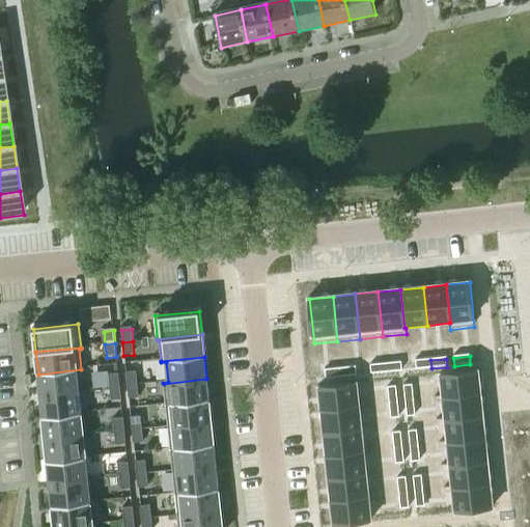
[(430,360),(416,362),(416,370),(431,368),(430,360)]
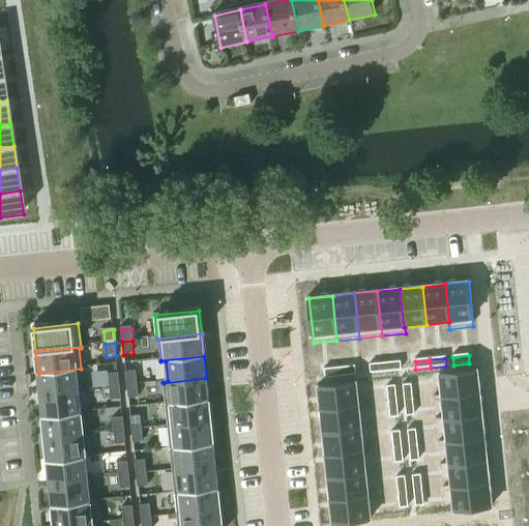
[(401,362),(385,364),(386,373),(402,371),(401,362)]
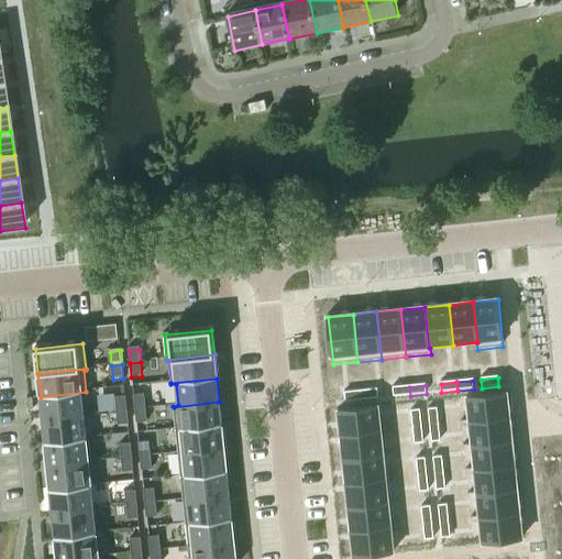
[(409,387),(393,388),(394,397),(410,396),(409,387)]
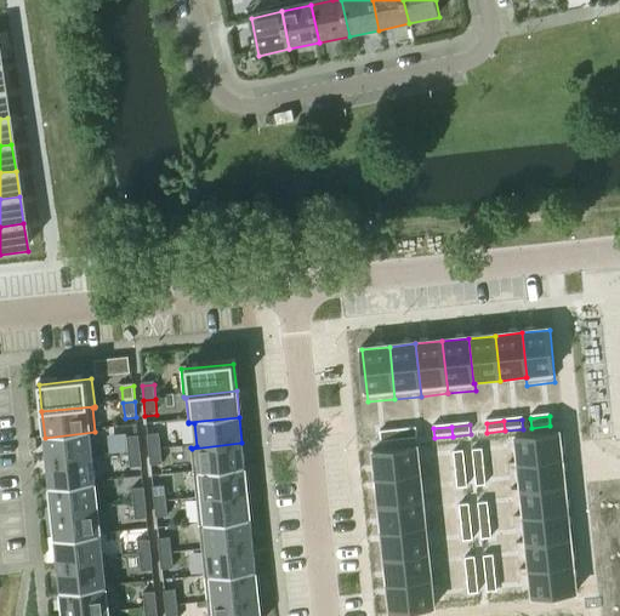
[(416,431),(398,432),(399,441),(417,440),(416,431)]
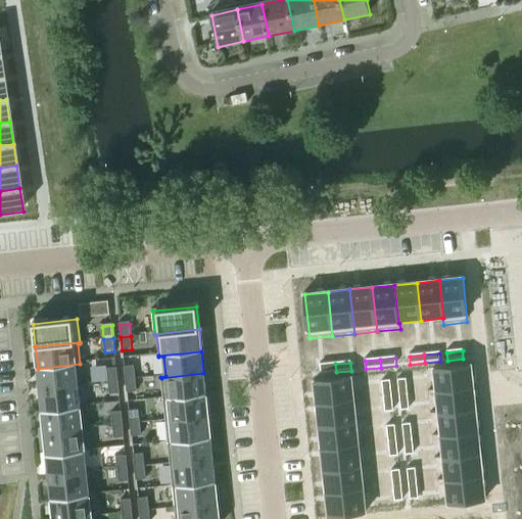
[(80,364),(38,369),(40,390),(78,386),(76,366),(80,365),(80,364)]
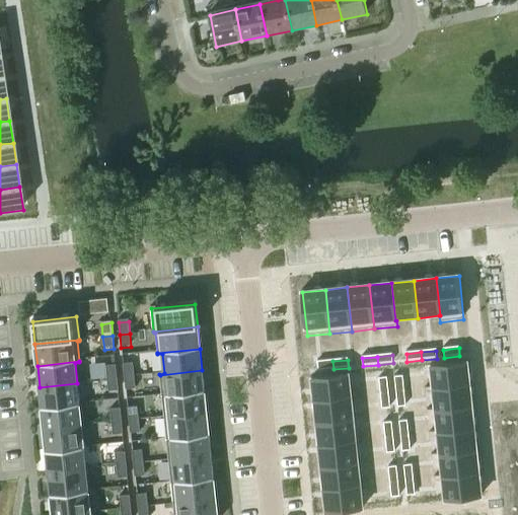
[(333,361),(317,363),(318,371),(334,369),(333,361)]
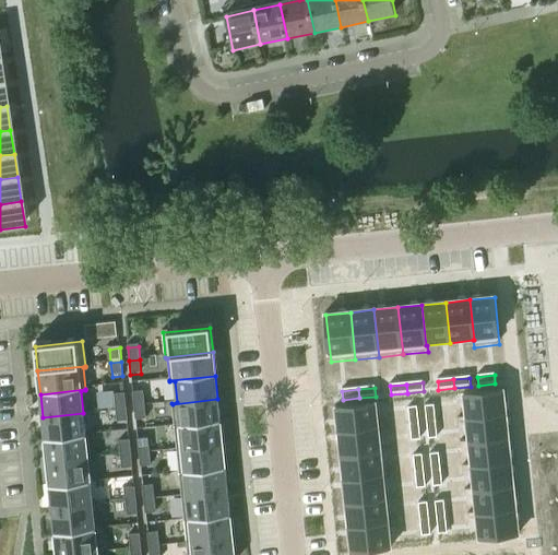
[(505,391),(463,396),(466,420),(507,415),(505,391)]
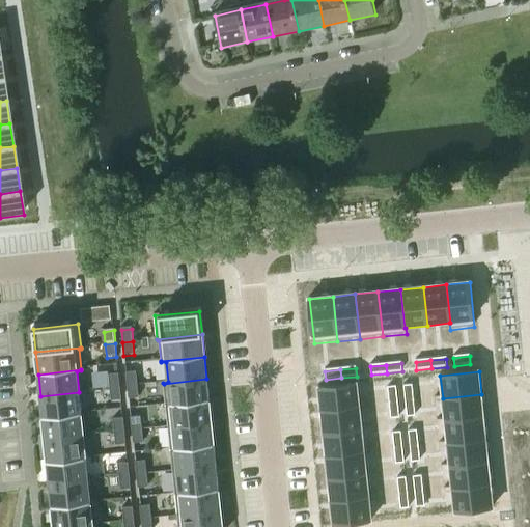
[(136,373),(126,375),(128,387),(137,386),(136,373)]
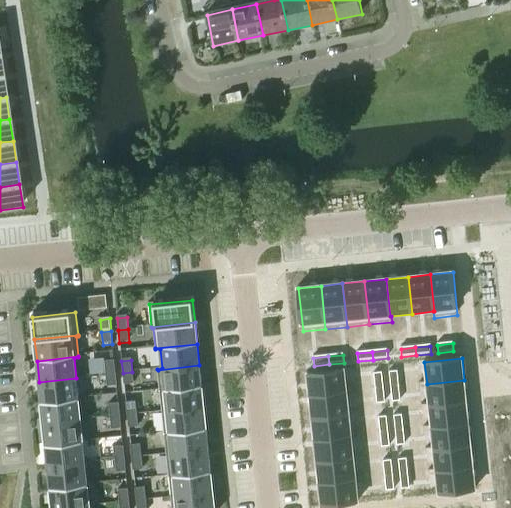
[(114,361),(104,362),(106,375),(115,374),(114,361)]
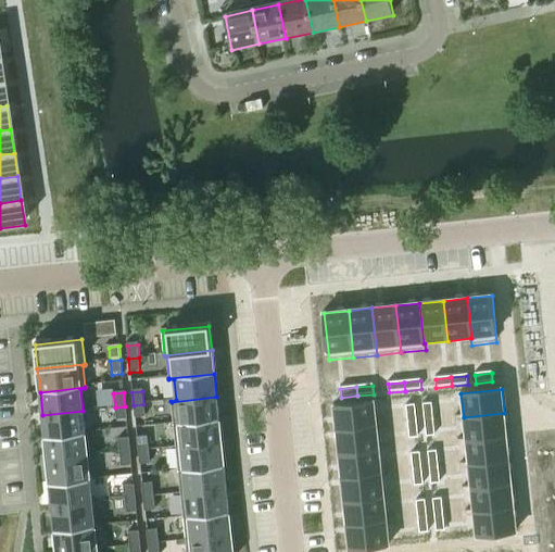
[(216,397),(172,402),(174,425),(219,421),(216,397)]
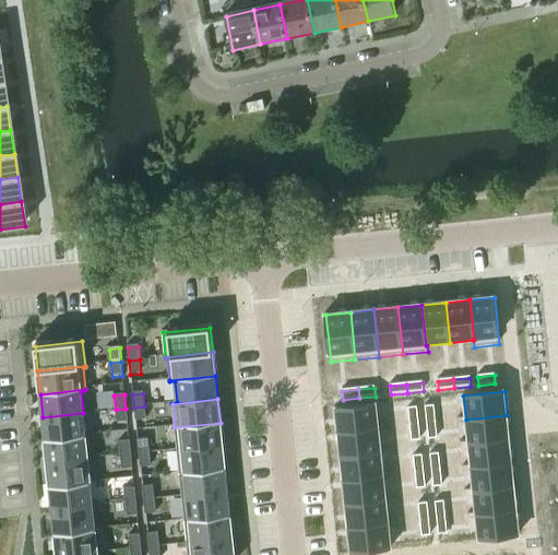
[(376,404),(335,409),(339,433),(379,428),(376,404)]
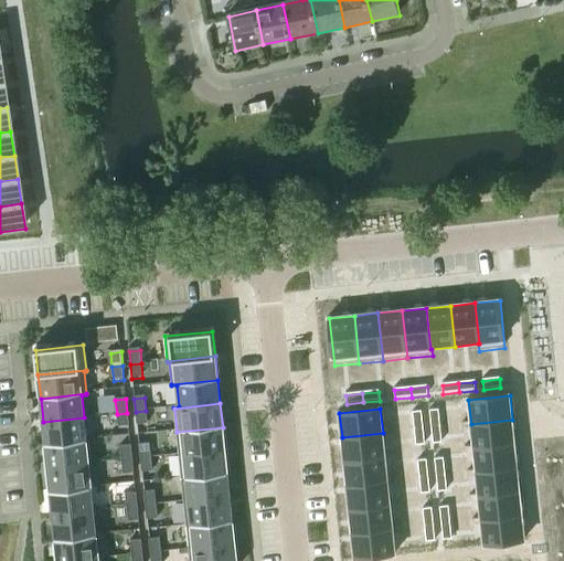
[(146,411),(136,412),(137,426),(148,425),(146,411)]
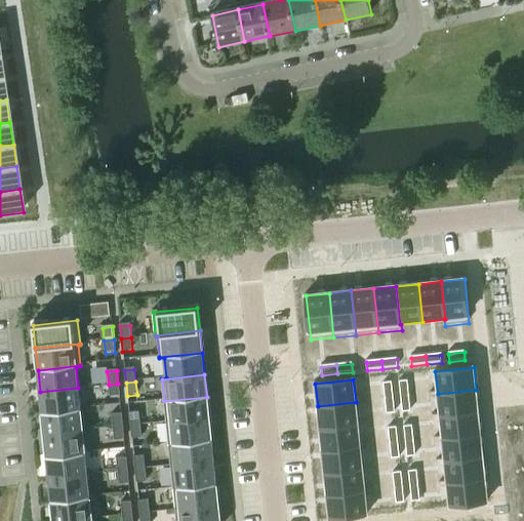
[(407,382),(399,383),(401,398),(409,397),(407,382)]
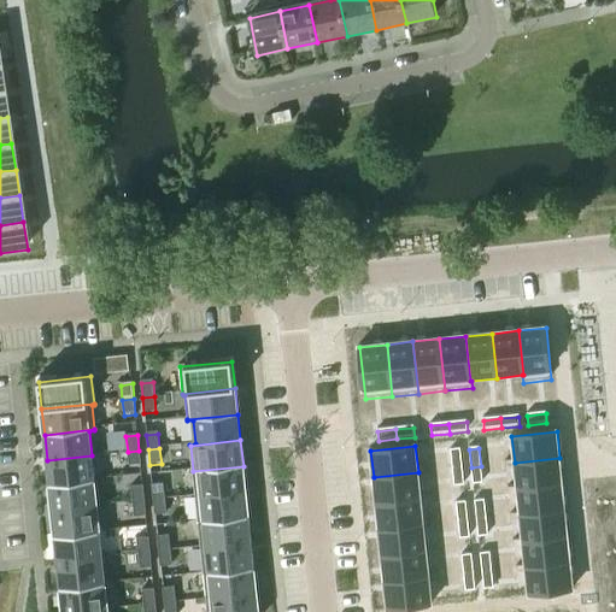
[(139,451),(128,452),(129,468),(141,466),(139,451)]
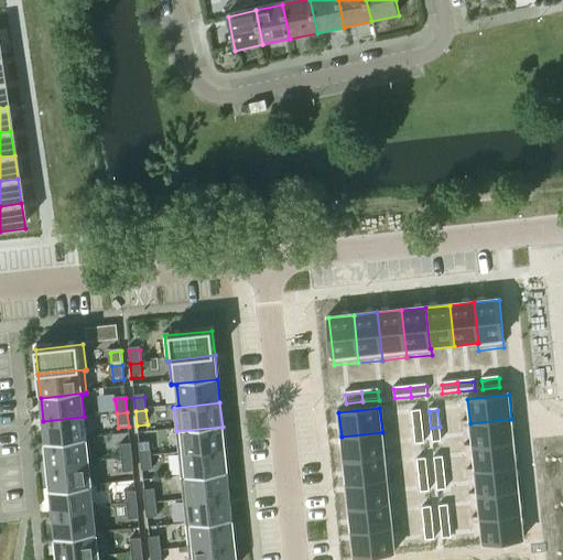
[(421,412),(412,413),(413,430),(422,429),(421,412)]
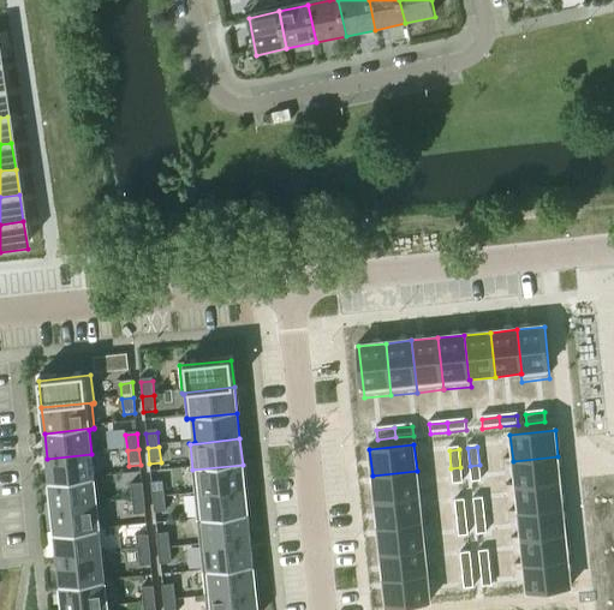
[(91,454),(47,459),(49,485),(94,480),(91,454)]
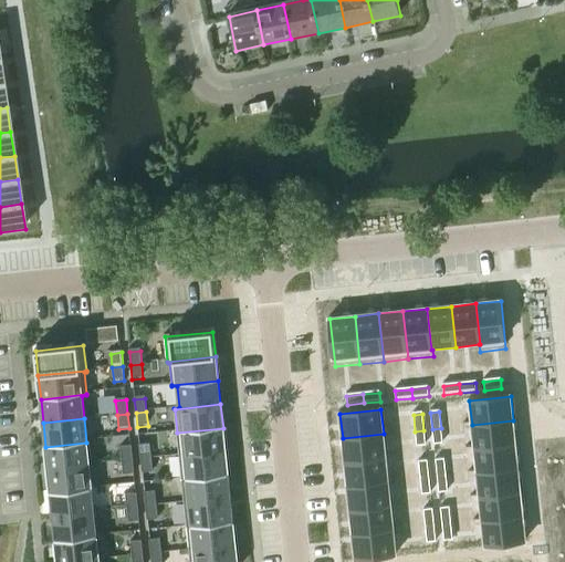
[(513,420),(472,425),(474,449),(515,445),(513,420)]
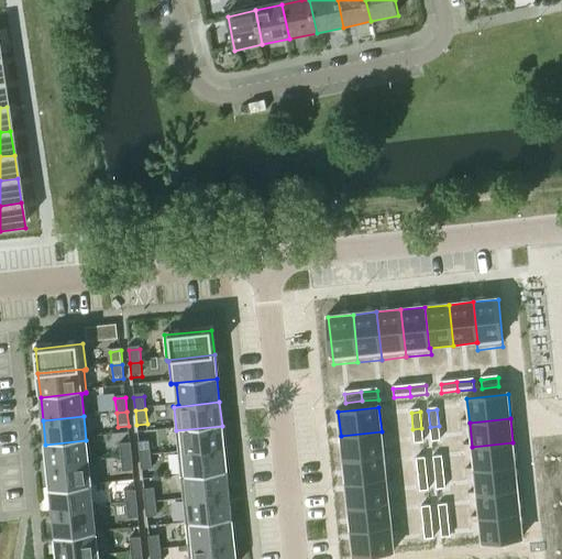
[(222,426),(176,430),(178,455),(224,449),(222,426)]
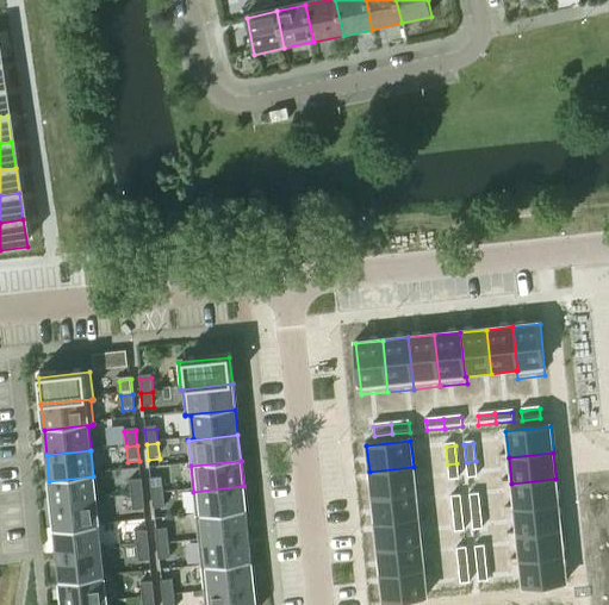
[(476,461),(466,462),(467,480),(477,479),(476,461)]
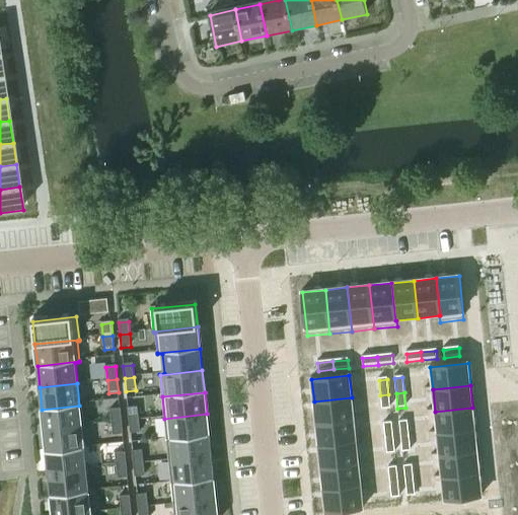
[(388,394),(380,395),(382,410),(390,410),(388,394)]
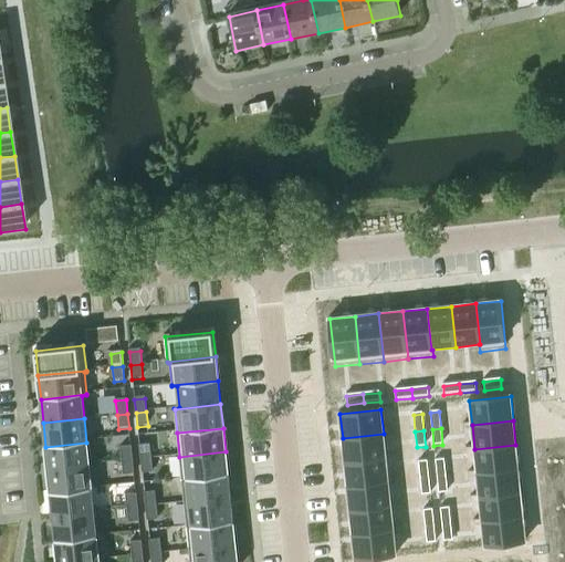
[(384,434),(343,438),(345,462),(386,458),(384,434)]
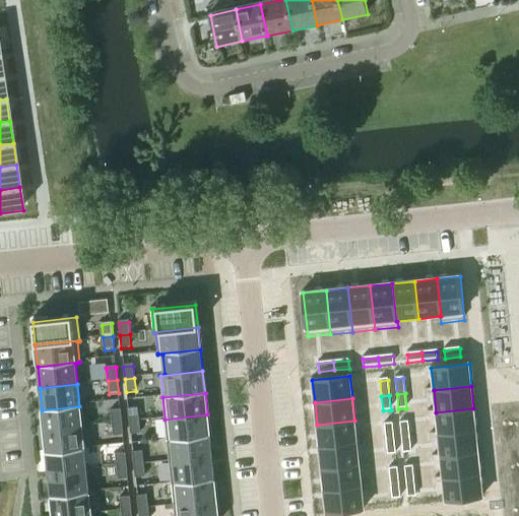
[(79,406),(42,410),(44,432),(81,428),(79,406)]
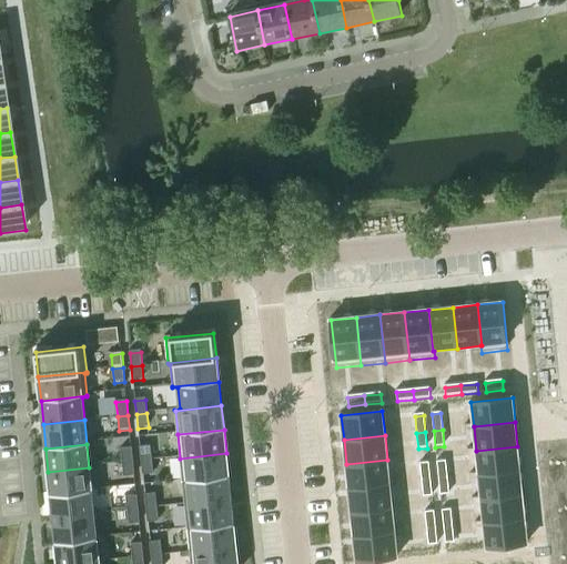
[(517,446),(476,451),(478,475),(520,471),(517,446)]
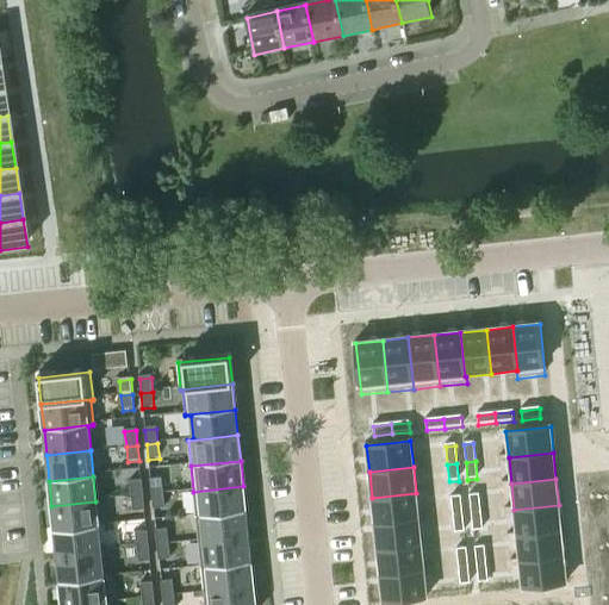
[(162,480),(150,481),(151,496),(163,494),(162,480)]
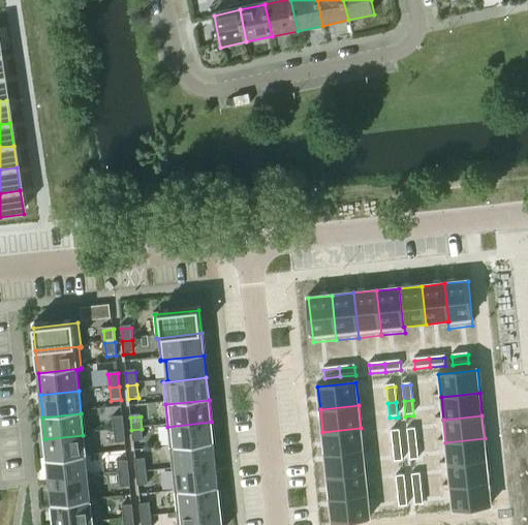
[(123,418),(113,419),(114,432),(124,431),(123,418)]
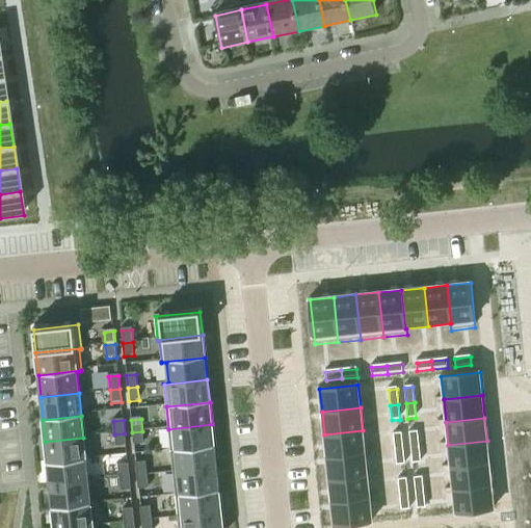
[(212,424),(168,429),(170,451),(214,447),(212,424)]
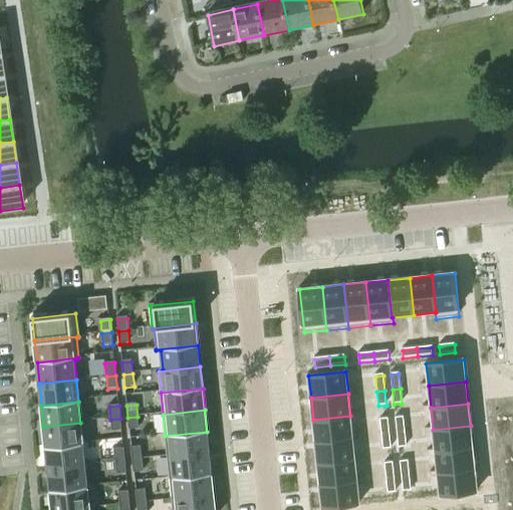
[(350,416),(313,420),(315,442),(352,438),(350,416)]
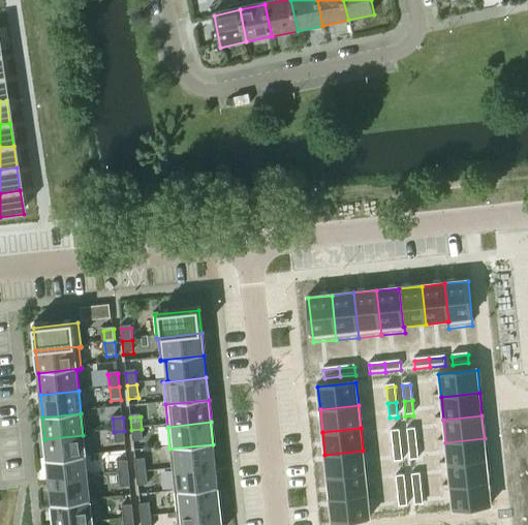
[(142,429),(131,430),(132,443),(143,442),(142,429)]
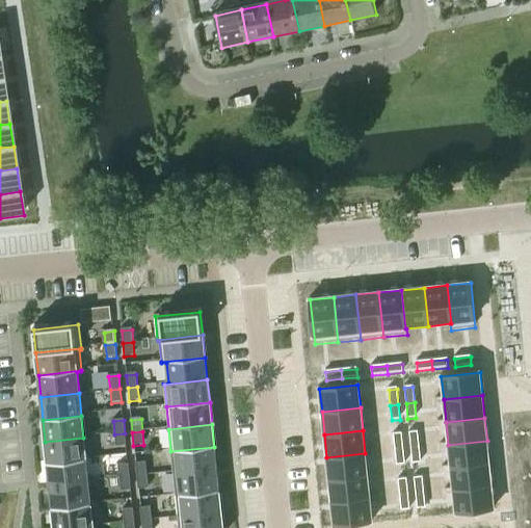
[(418,432),(409,433),(410,449),(419,448),(418,432)]
